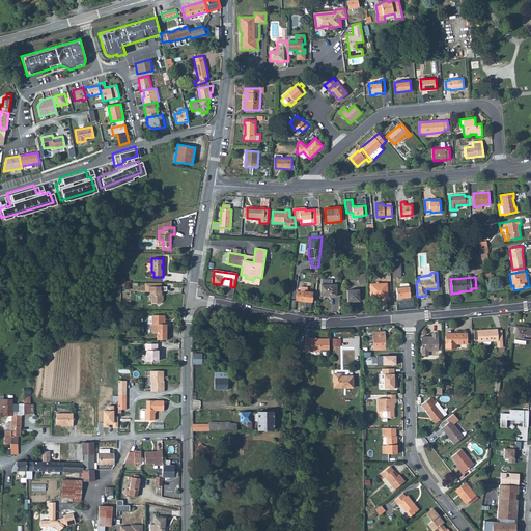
[(317,291),(320,291),(320,296),(336,297),(336,285),(332,285),(332,280),(322,280),(322,285),(320,285),(317,285),(317,291)]
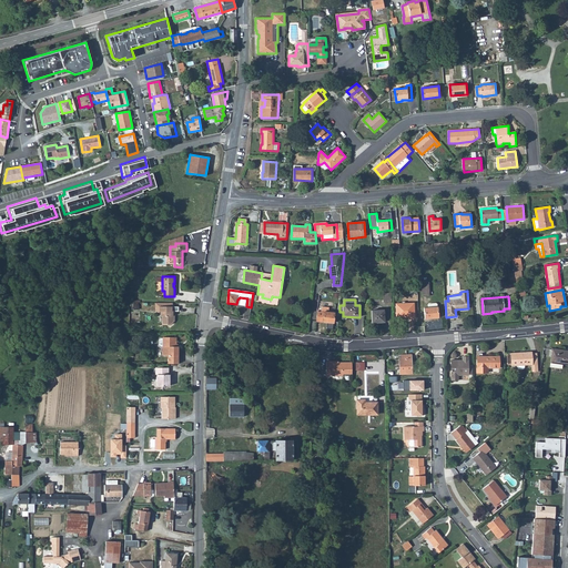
[(154,312),(155,312),(158,312),(158,307),(171,307),(171,312),(172,312),(172,303),(156,302),(154,303),(154,312)]
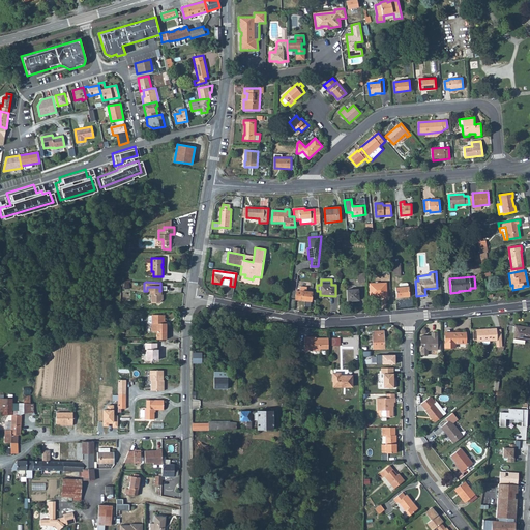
[(370,295),(381,295),(381,297),(387,297),(386,283),(370,284),(370,295)]
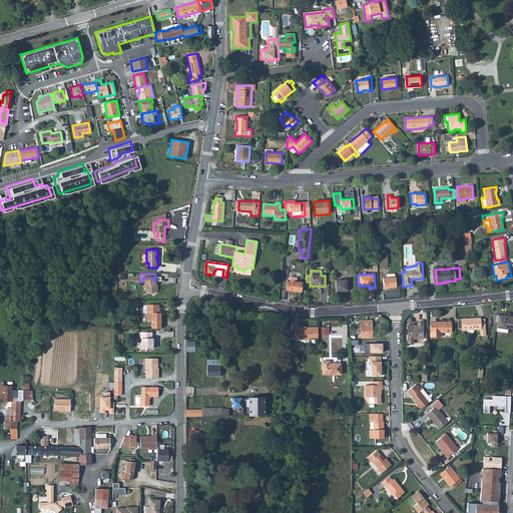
[(142,282),(145,282),(145,286),(146,287),(146,291),(150,290),(153,294),(156,290),(156,286),(155,286),(155,282),(154,282),(154,278),(142,278),(142,282)]
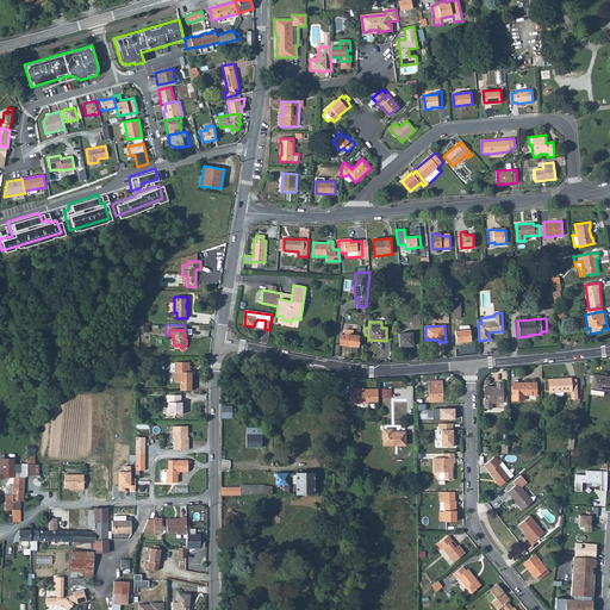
[(340,346),(359,348),(360,336),(353,335),(353,330),(346,330),(344,335),(341,334),(340,346)]
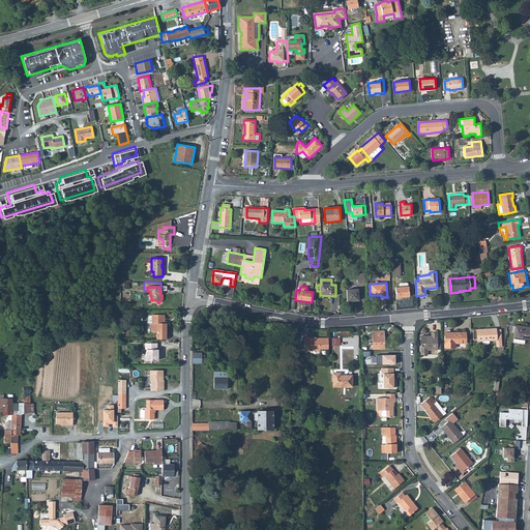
[(395,288),(396,297),(409,296),(408,287),(395,288)]
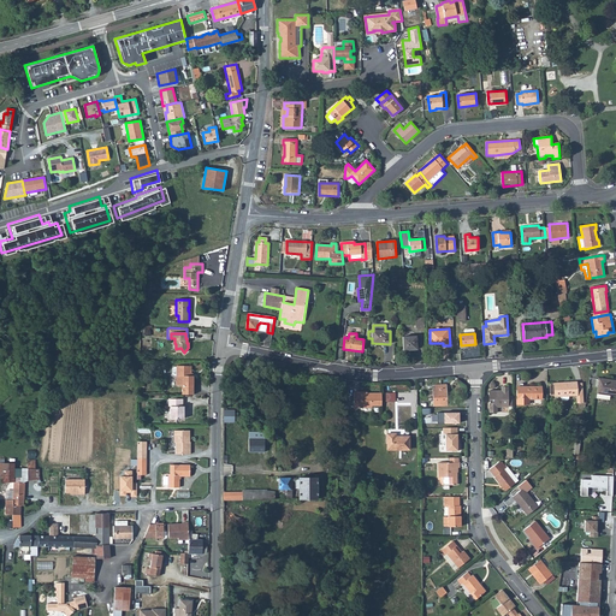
[(403,337),(403,350),(416,350),(416,337),(403,337)]
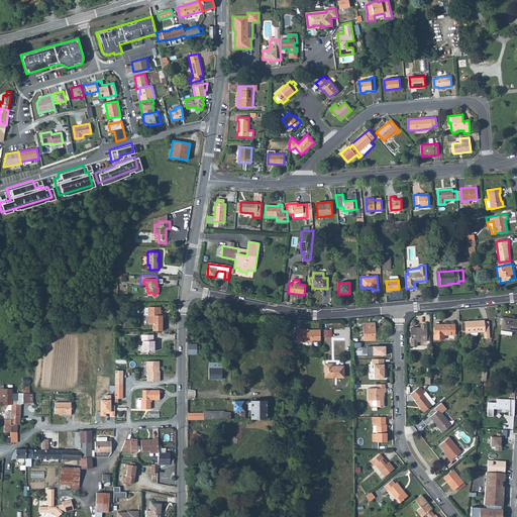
[(144,310),(144,314),(145,316),(148,316),(148,323),(153,323),(153,324),(153,331),(163,331),(163,320),(163,315),(161,315),(161,313),(161,307),(148,307),(148,308),(145,308),(144,310)]
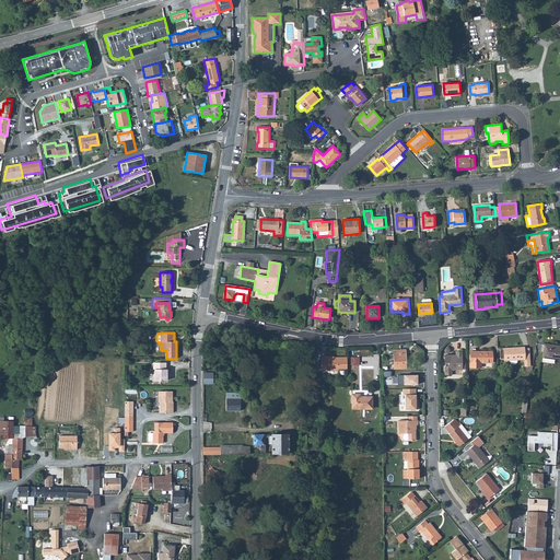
[(543,362),(553,363),(555,360),(559,360),(559,346),(545,343),(543,362)]
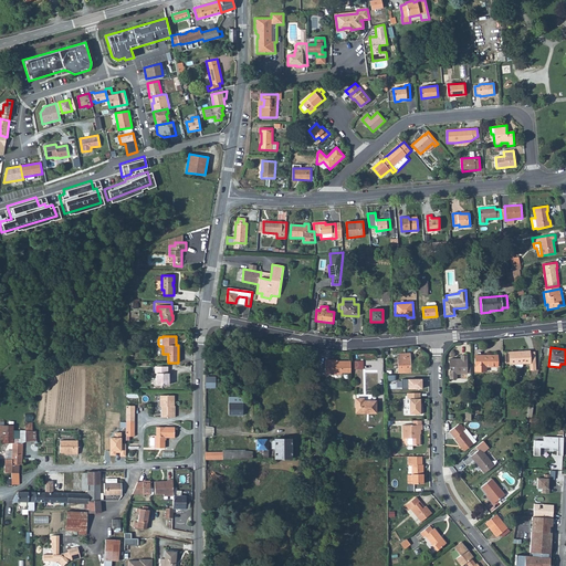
[(510,364),(515,363),(515,365),(516,367),(517,368),(520,368),(522,367),(523,366),(523,364),(530,364),(530,370),(536,370),(535,353),(530,353),(530,350),(522,352),(522,353),(520,353),(520,352),(509,352),(509,353),(505,353),(505,364),(510,363),(510,364)]
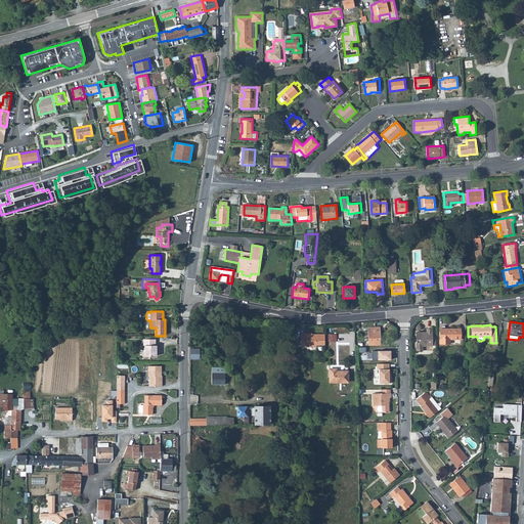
[(368,328),(368,346),(380,345),(379,328),(368,328)]
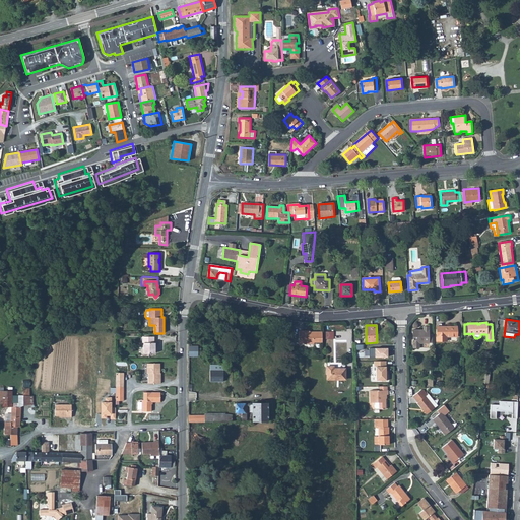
[(443,327),(437,326),(437,341),(447,341),(447,337),(457,337),(457,326),(446,326),(446,328),(443,328),(443,327)]
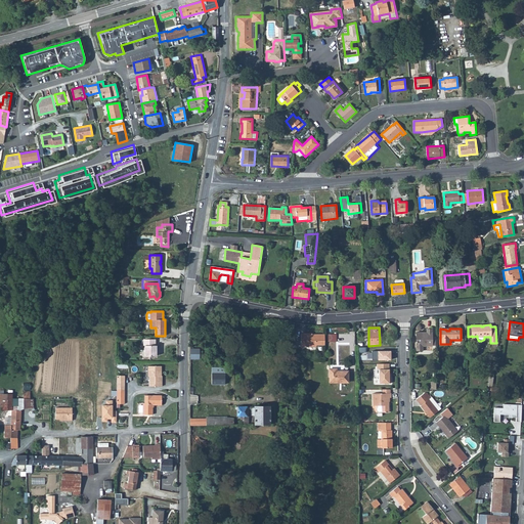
[(421,333),(417,333),(416,351),(423,351),(423,350),(423,346),(427,347),(432,347),(432,346),(432,337),(432,330),(427,330),(427,333),(423,333),(423,334),(421,334),(421,333)]
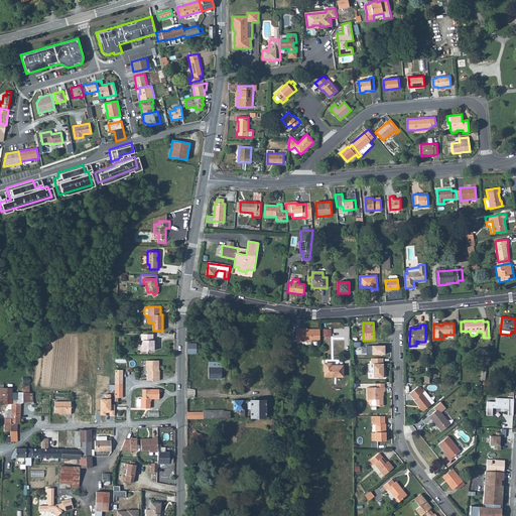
[(301,330),(301,329),(296,329),(296,342),(311,342),(311,340),(319,340),(319,330),(307,330),(301,330)]
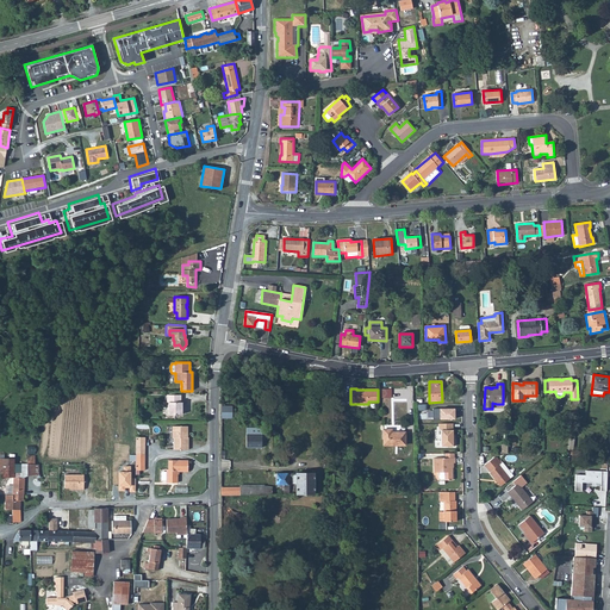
[(181,394),(168,394),(168,403),(169,403),(169,415),(182,415),(182,402),(181,402),(181,394)]
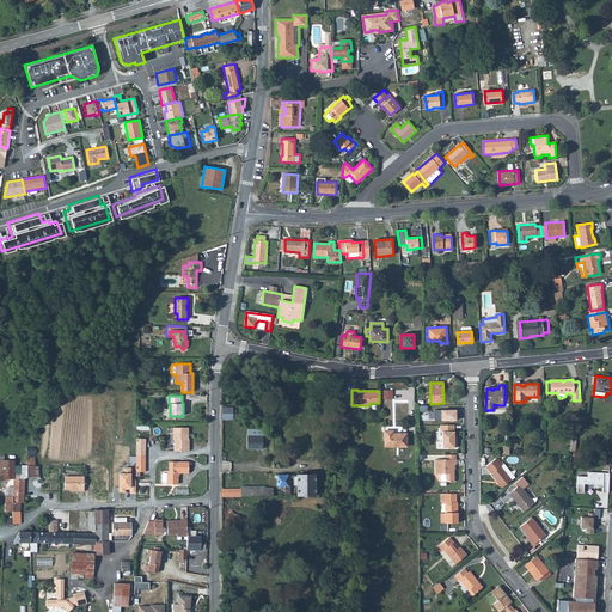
[(222,408),(221,420),(232,420),(232,418),(232,408),(222,408)]
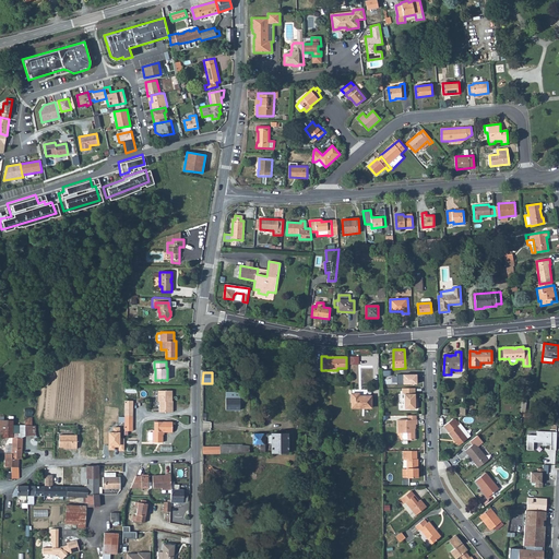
[(416,375),(396,375),(396,383),(417,383),(416,375)]
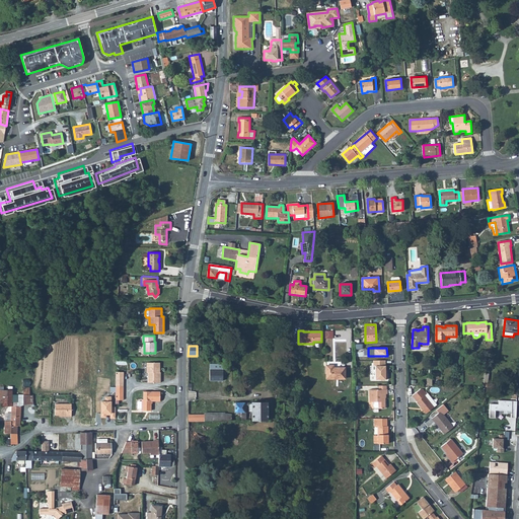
[(384,361),(372,361),(372,366),(374,366),(374,380),(386,380),(386,374),(384,374),(384,370),(384,361)]
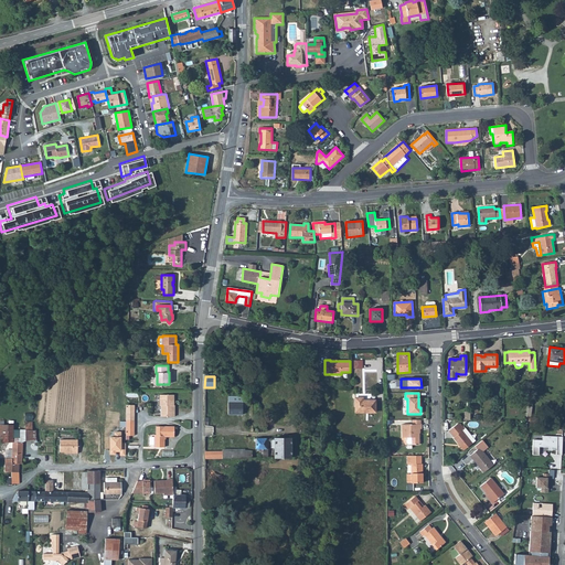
[(161,395),(160,407),(162,407),(162,418),(176,418),(176,407),(174,407),(174,396),(161,395)]
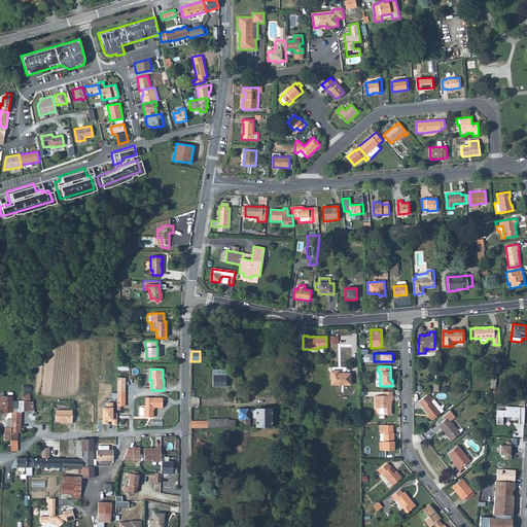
[(226,380),(226,375),(226,370),(213,370),(213,387),(226,387),(226,380)]
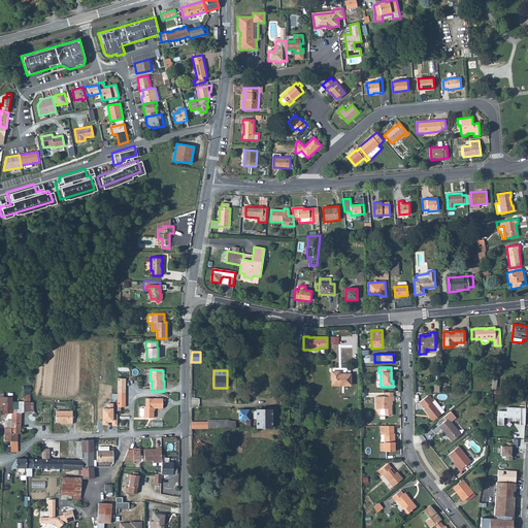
[(332,386),(351,386),(351,374),(342,374),(342,375),(339,375),(339,372),(332,372),(332,386)]
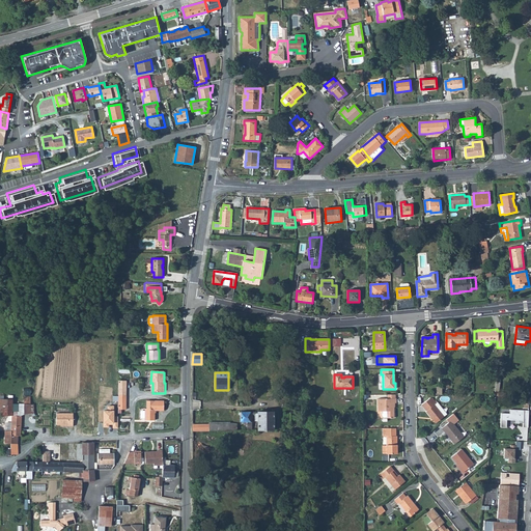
[(127,381),(118,381),(118,395),(127,395),(127,381)]
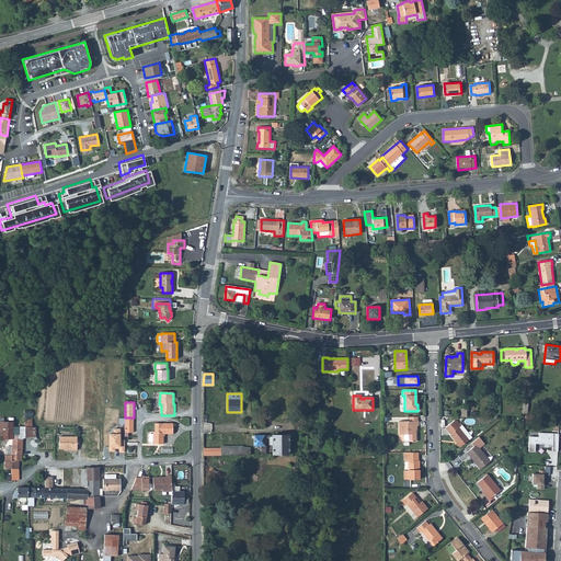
[(409,441),(409,442),(416,442),(416,430),(415,430),(415,426),(419,426),(419,421),(418,421),(418,418),(410,418),(410,421),(399,422),(399,434),(403,434),(403,439),(404,441),(405,442),(409,441)]
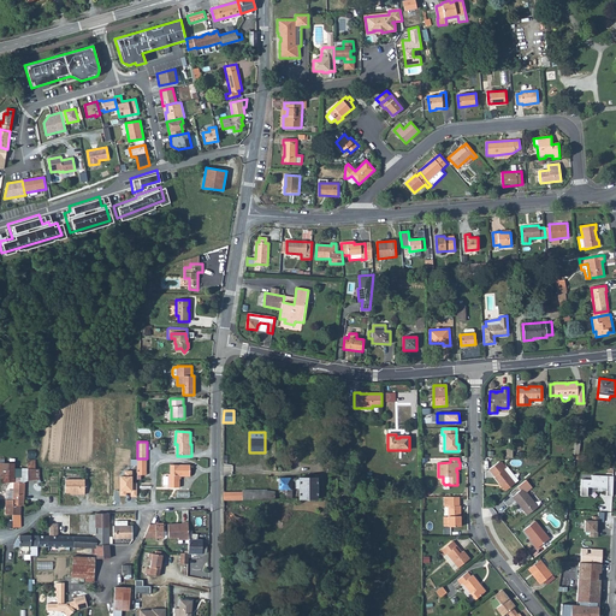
[(12,516),(21,516),(21,513),(22,507),(24,507),(25,483),(24,483),(24,469),(15,468),(15,463),(0,462),(0,481),(13,483),(13,499),(6,499),(5,514),(12,514),(12,516)]
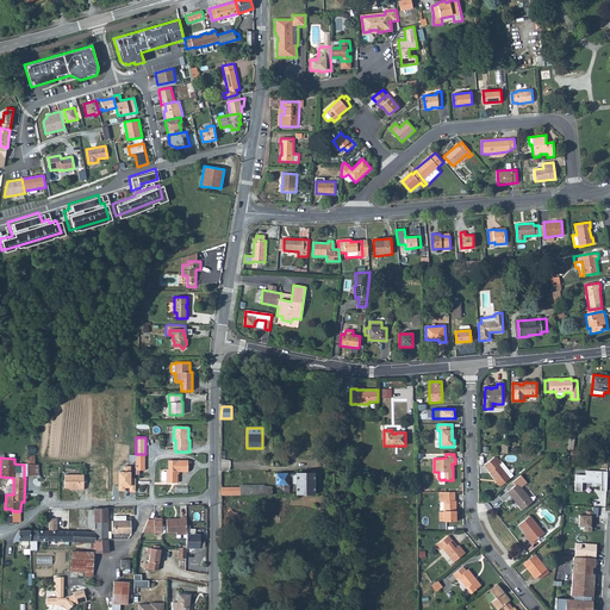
[(498,465),(500,464),(496,458),(495,458),(485,465),(491,472),(490,473),(500,486),(510,479),(498,465)]
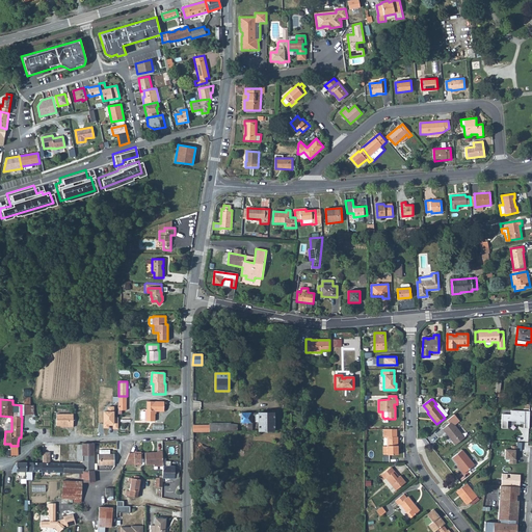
[(145,409),(145,421),(155,421),(155,411),(164,411),(164,402),(148,402),(148,409),(145,409)]
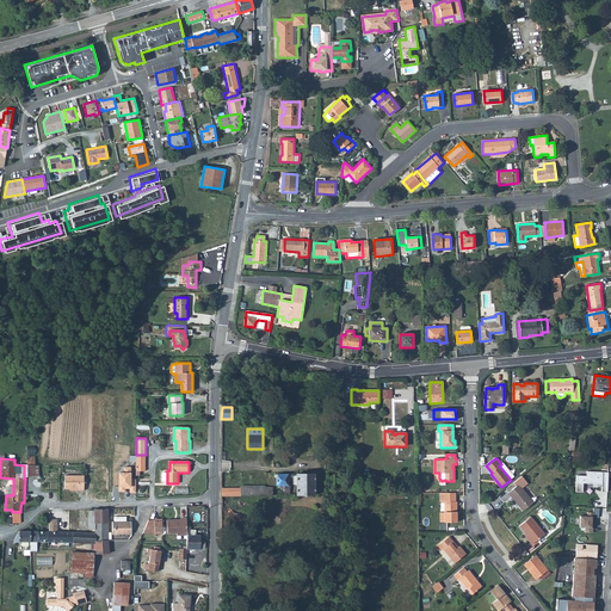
[(499,466),(511,480),(513,477),(503,463),(501,464),(499,466)]
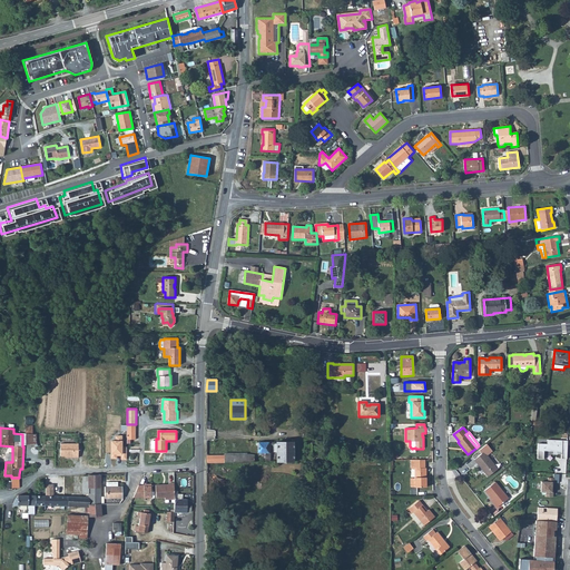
[(568,441),(548,440),(548,444),(538,444),(538,459),(543,459),(543,451),(553,451),(553,453),(561,454),(561,459),(567,459),(568,441)]
